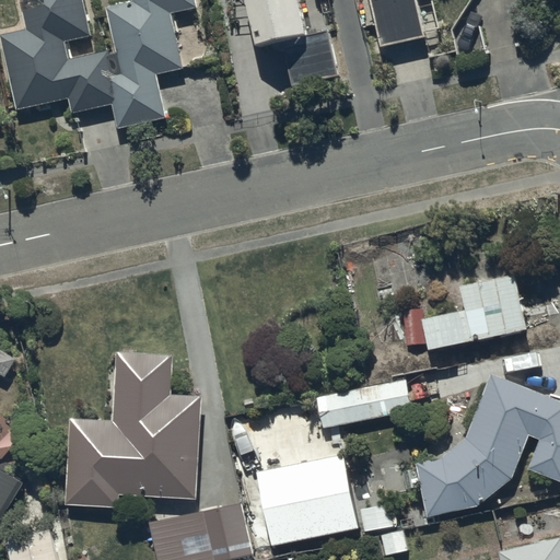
[(90,36),(81,0),(20,0),(27,30),(0,36),(18,111),(68,98),(71,113),(111,103),(115,102),(104,56),(103,51),(68,60),(63,42),(90,36)]
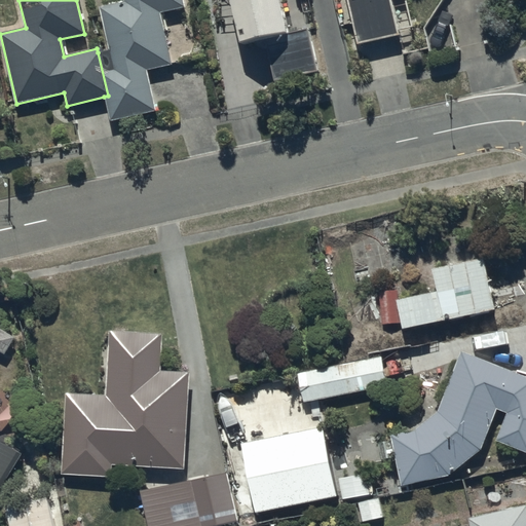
[(99,6),(107,50),(98,52),(108,96),(104,97),(108,121),(153,112),(146,72),(171,67),(160,12),(184,8),(182,0),(123,0),(123,2),(99,6)]
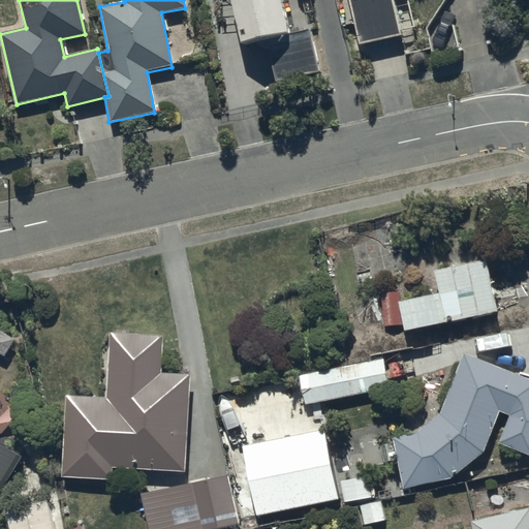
[(281,0),(229,0),(239,44),(267,38),(276,82),(316,73),(307,29),(289,33),(281,0)]
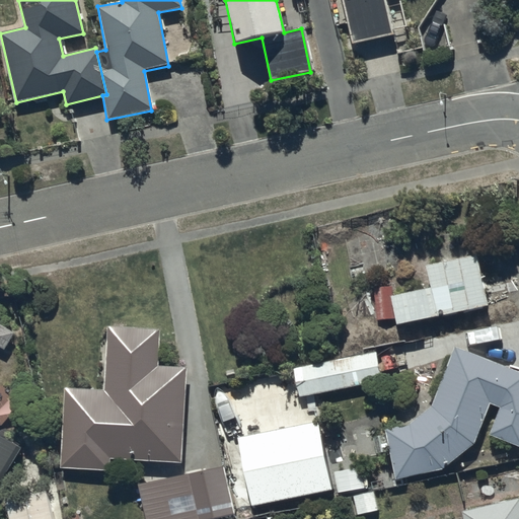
[(341,0),(352,45),(392,34),(384,0),(341,0)]
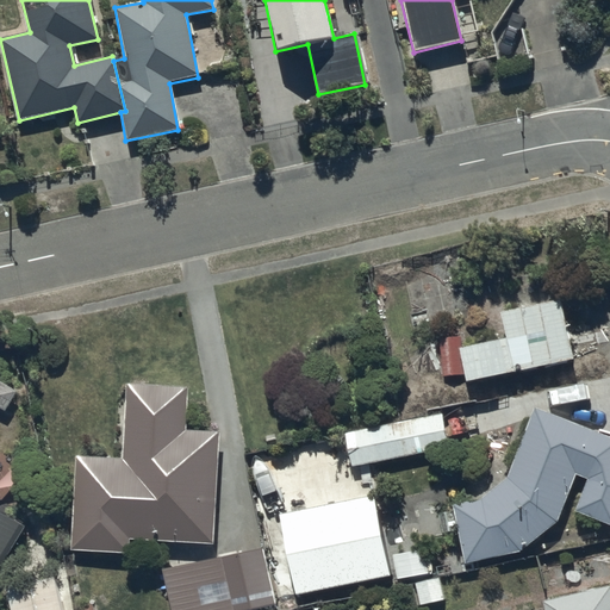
[(492,398),(487,375),(572,360),(561,302),(502,312),(506,340),(464,348),(464,337),(439,338),(441,377),(466,375),(466,380),(422,388),(425,411),(492,398)]
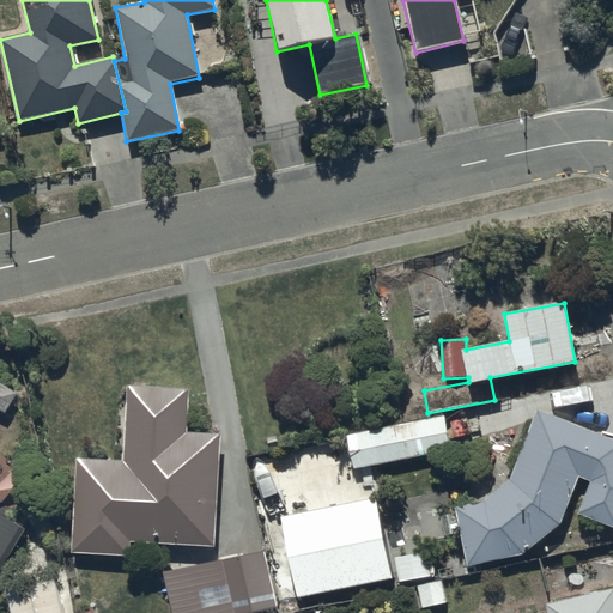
[(612,350),(583,362),(589,378),(612,369),(612,350)]
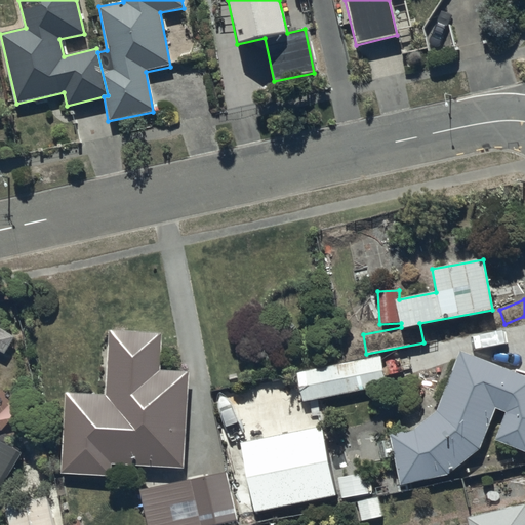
[(106,394),(65,392),(62,471),(110,473),(110,462),(185,466),(189,372),(160,371),(161,332),(109,330),(106,394)]
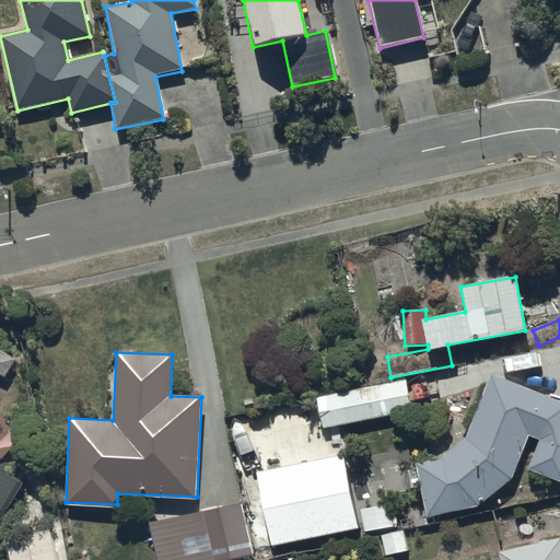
[(559,401),(491,373),(466,441),(443,459),(417,465),(428,515),(478,504),(511,478),(528,435),(538,439),(527,467),(559,480),(559,401)]
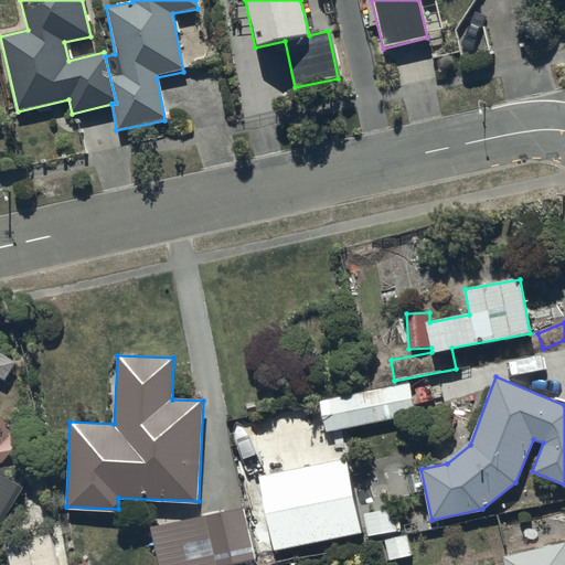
[(408,383),(318,403),(324,433),(414,413),(408,383)]
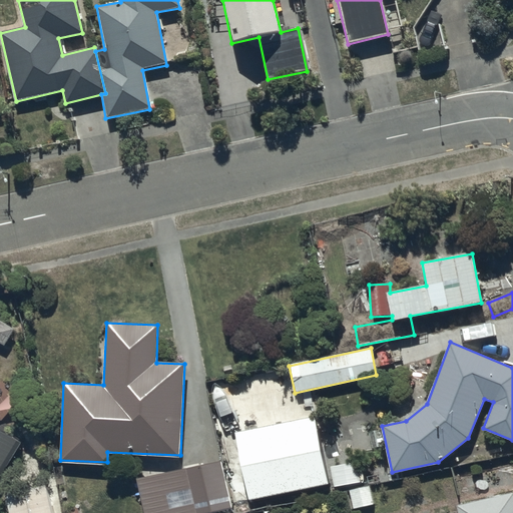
[(313,418),(235,433),(249,501),(326,485),(313,418)]
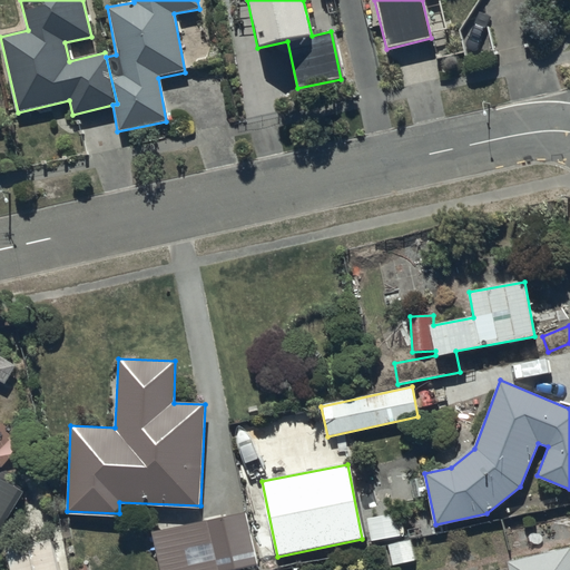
[(6,471),(0,468),(0,529),(23,491),(1,479),(6,471)]
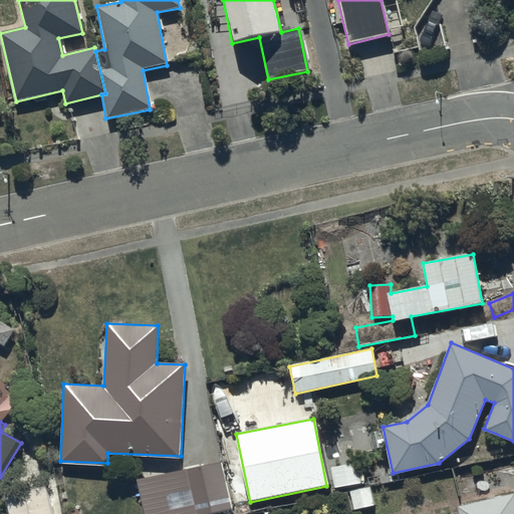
[(220,464),(136,482),(142,513),(210,513),(230,510),(220,464)]
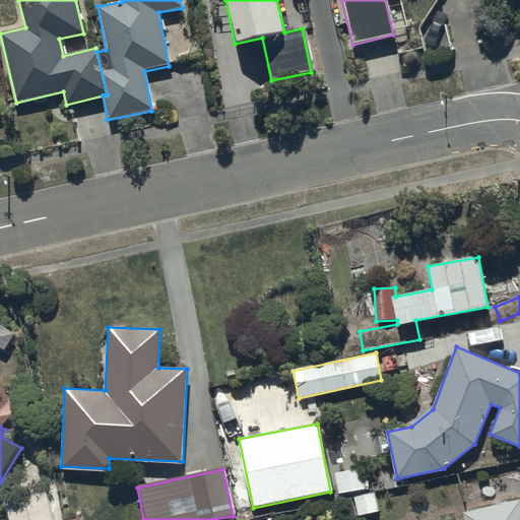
[(364,469),(333,474),(336,494),(367,489),(364,469)]
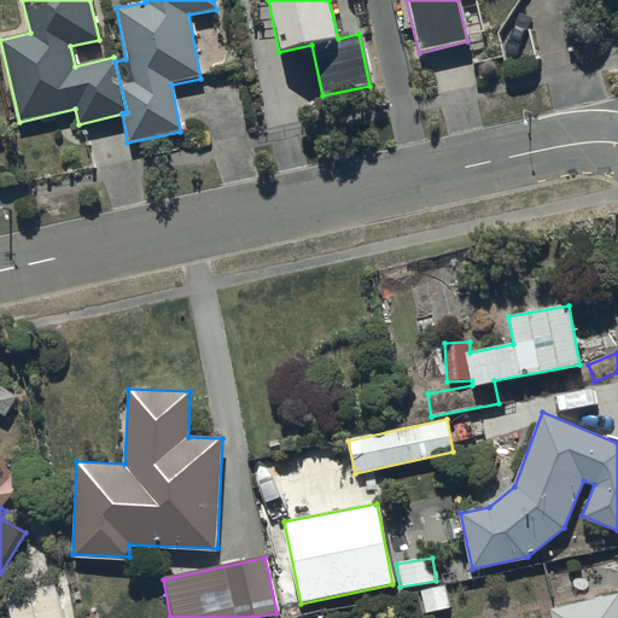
[(63,617),(56,582),(6,593),(11,617),(63,617)]
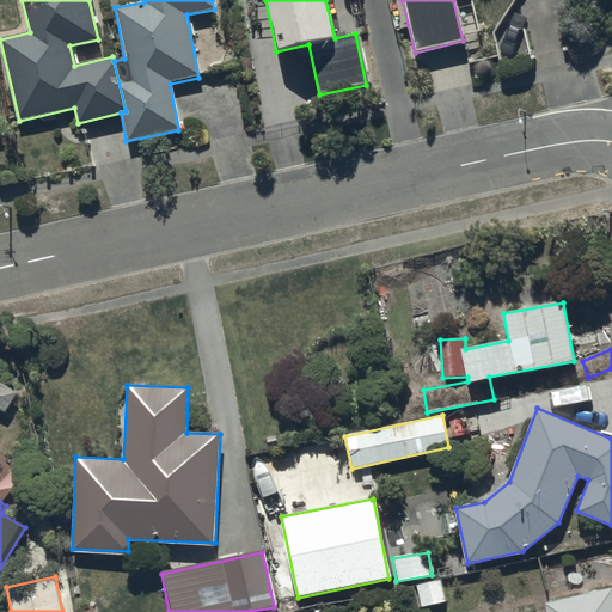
[(611,611),(611,588),(545,603),(546,611),(611,611)]
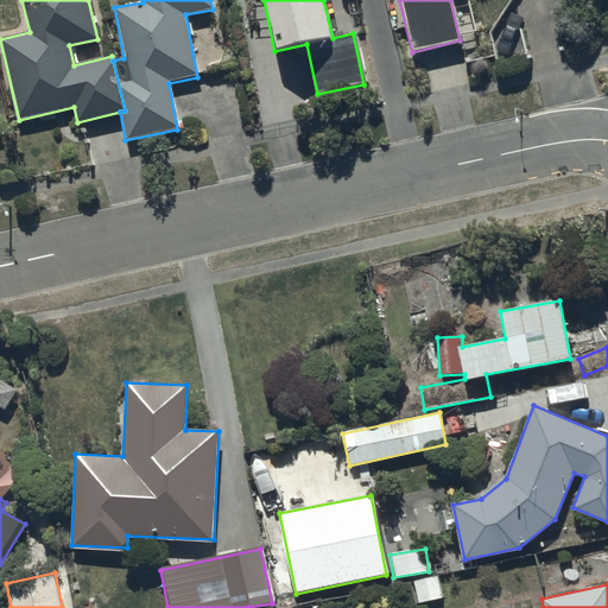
All buildings are outlined.
